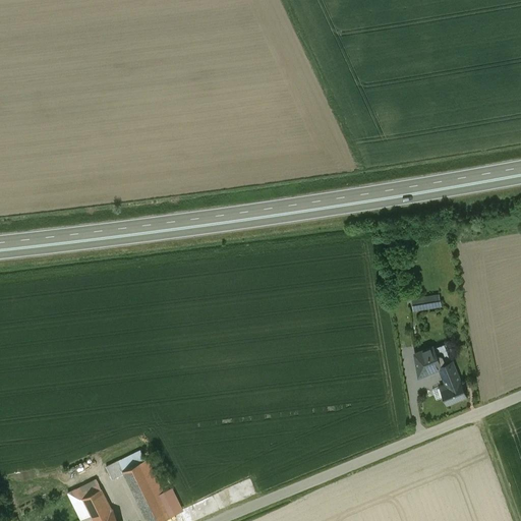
[(440,294),(411,298),(413,311),(442,306),(440,294)]
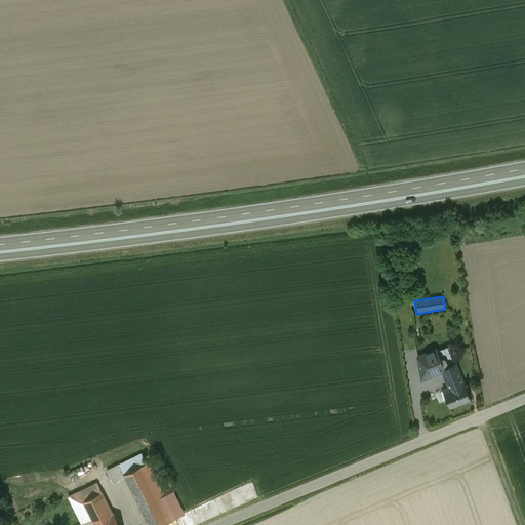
[(433,351),(415,357),(416,360),(420,365),(438,358),(433,351)]
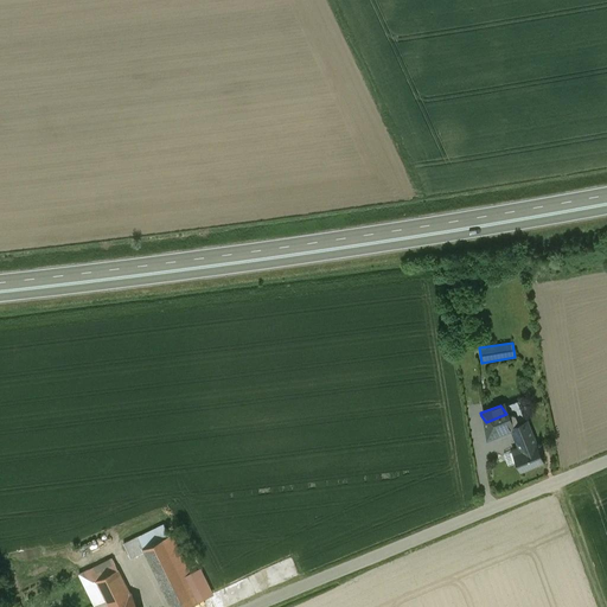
[(506,414),(486,422),(485,422),(487,439),(512,428),(511,426),(506,414)]
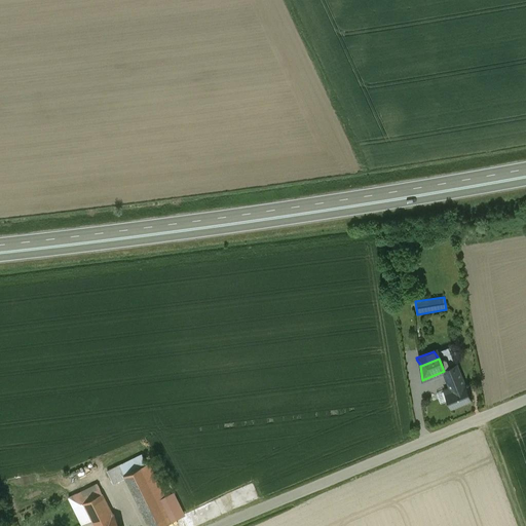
[(455,364),(443,369),(444,371),(449,385),(457,382),(458,385),(463,383),(455,364)]
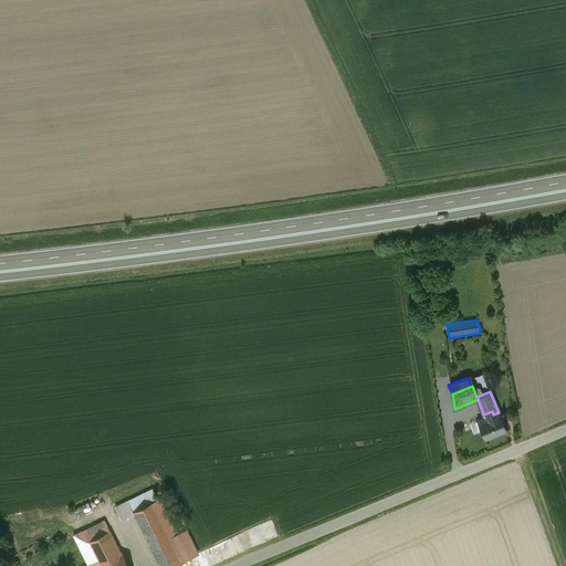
[(483,415),(478,417),(485,437),(505,429),(499,412),(493,415),(492,411),(483,415)]
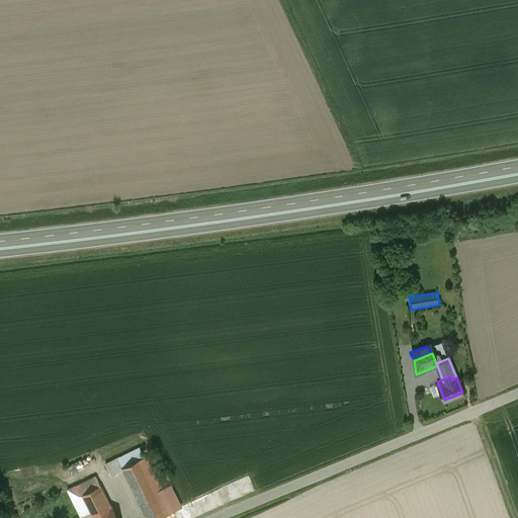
[(116,457),(103,463),(106,468),(110,476),(122,469),(120,466),(116,457)]
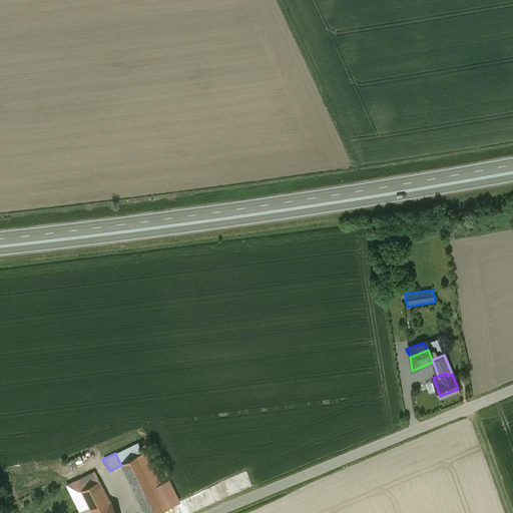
[(152,467),(142,472),(135,460),(121,466),(142,510),(166,498),(152,467)]
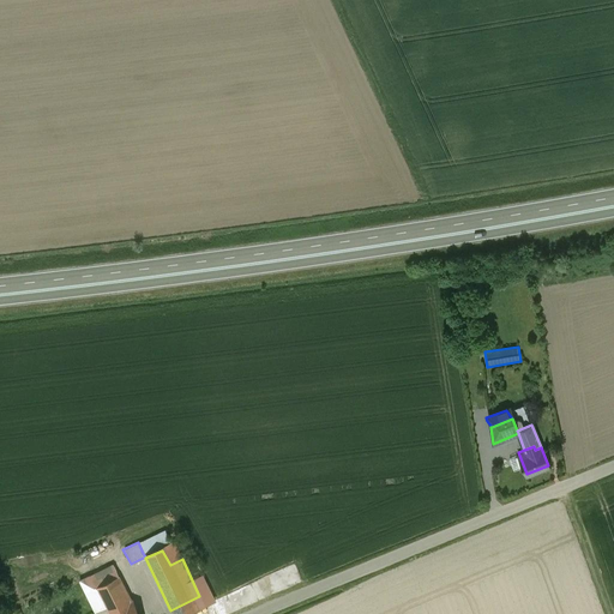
[(112,564),(77,579),(94,613),(100,613),(130,600),(112,564)]
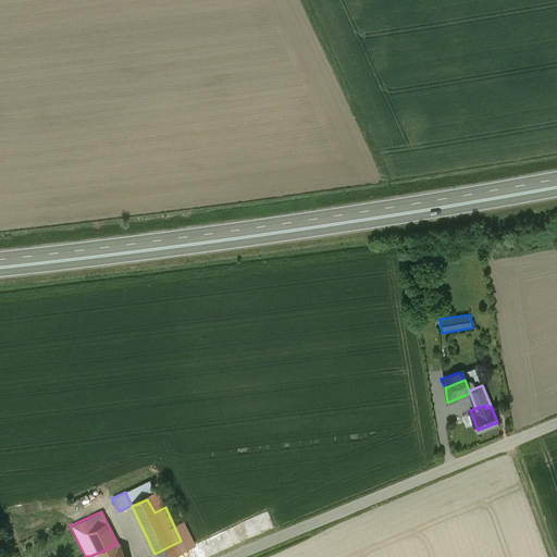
[(90,556),(123,556),(118,544),(90,556)]
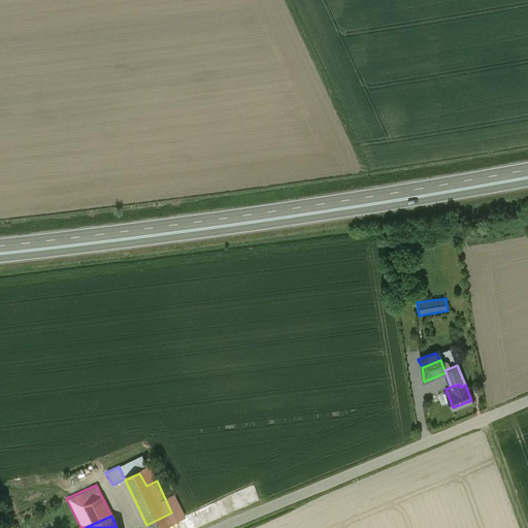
All buildings are outlined.
